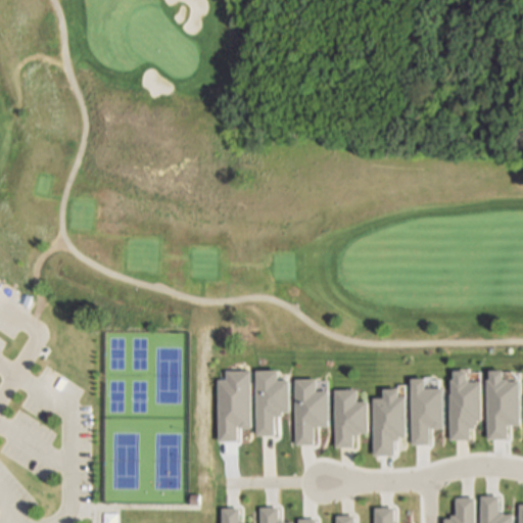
[(455,372),(455,380),(452,380),(452,394),(450,394),(450,440),(471,440),(471,429),(476,428),(476,425),(479,425),(479,421),(482,421),(482,382),(470,382),(470,379),(467,380),(467,371),(455,372)]
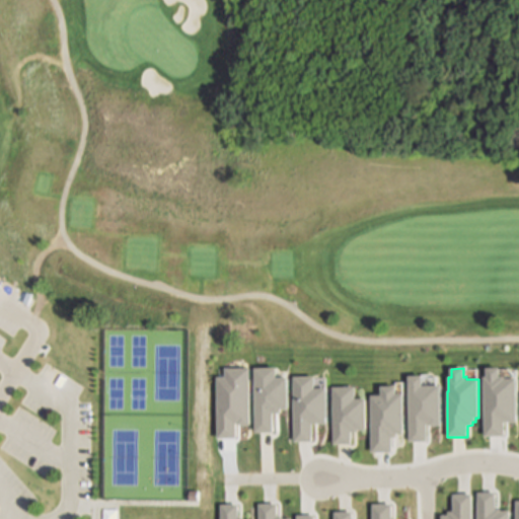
[(487,369),(487,377),(485,377),(486,437),(506,436),(506,423),(518,423),(517,379),(506,379),(506,377),(500,377),(500,368),(487,369)]
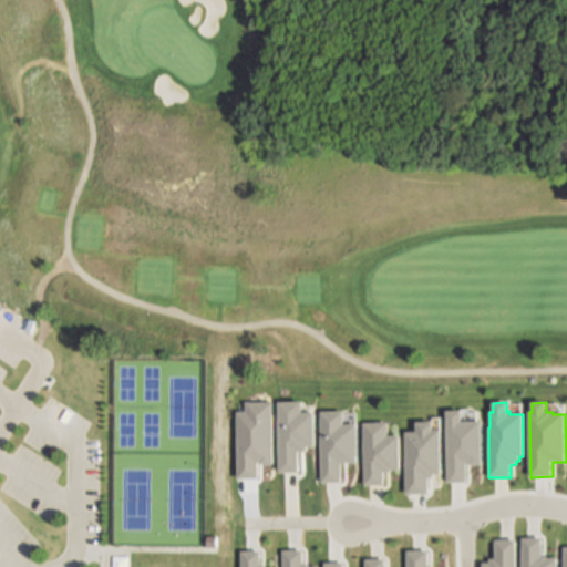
[(446,411),(447,482),(467,482),(467,463),(468,463),(468,465),(482,465),(482,421),(461,422),(461,411),(446,411)]
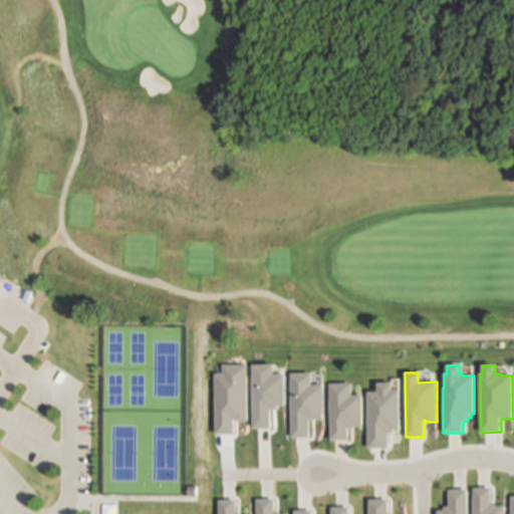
[(474,488),(474,513),(507,513),(507,507),(498,507),(498,505),(492,505),(492,488),(474,488)]
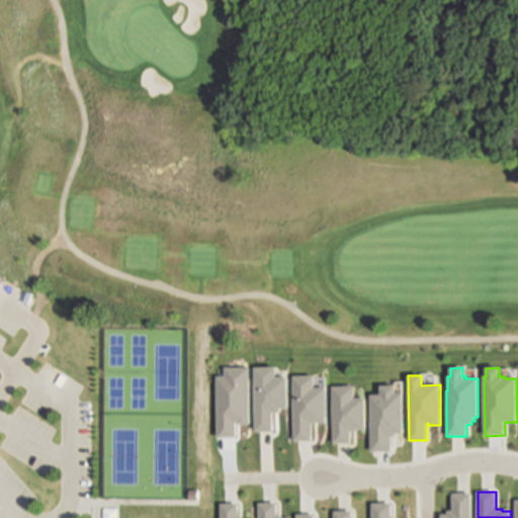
[(441,515),(441,517),(471,517),(471,495),(453,495),(453,511),(448,511),(448,514),(441,515)]
